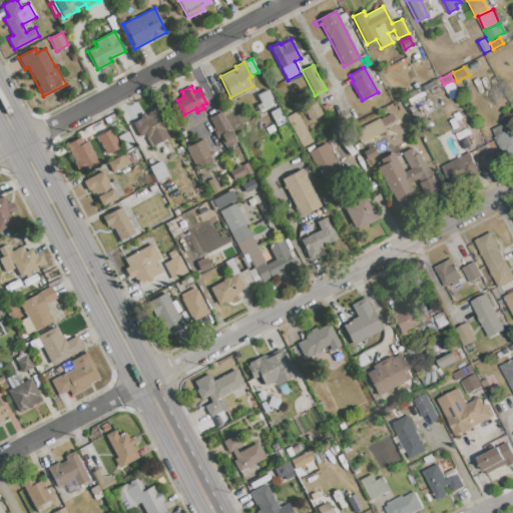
[(268,91),(275,104),(260,111),(257,106),(262,104),(258,96),(268,91)]
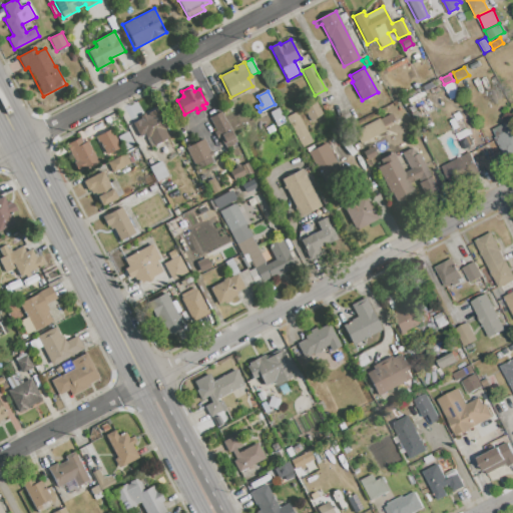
[(426,101),(429,106),(421,110),(418,105),(426,101)]
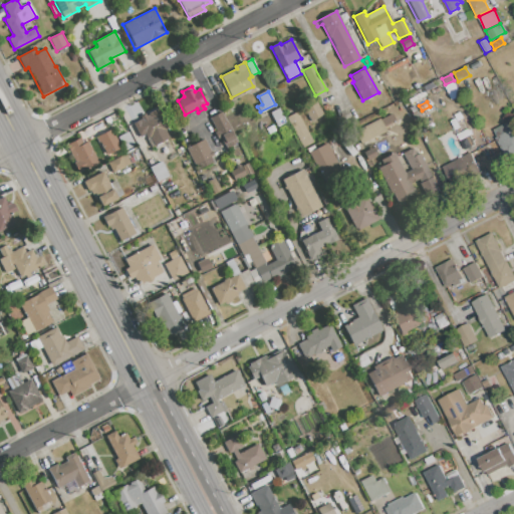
[(316,102),(323,115),(310,122),(303,109),(316,102)]
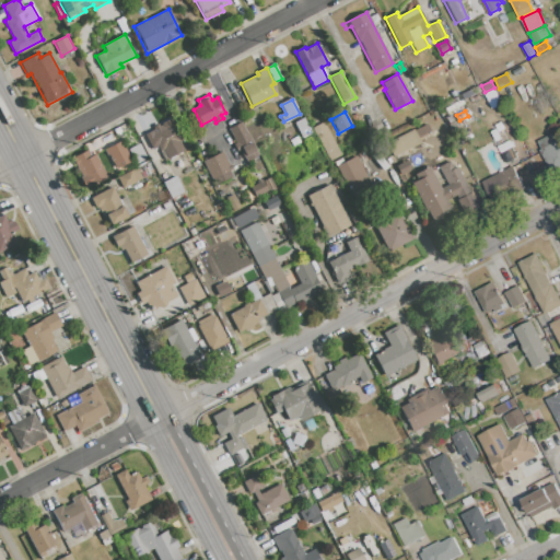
[(357,114),(360,120),(354,123),(351,116),(357,114)]
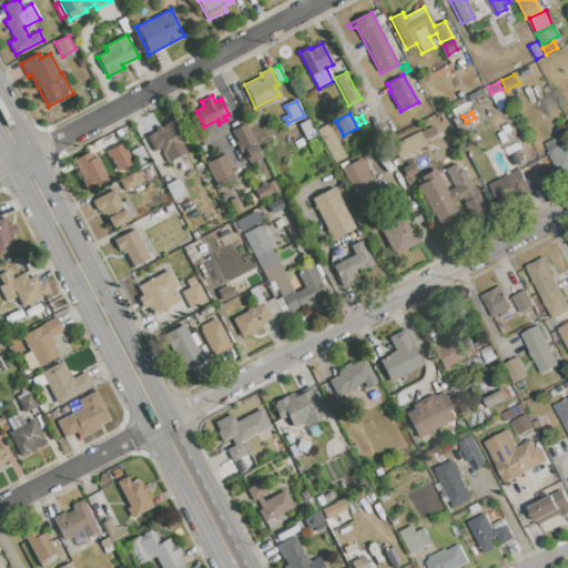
[(373,119),(376,125),(364,132),(361,125),(373,119)]
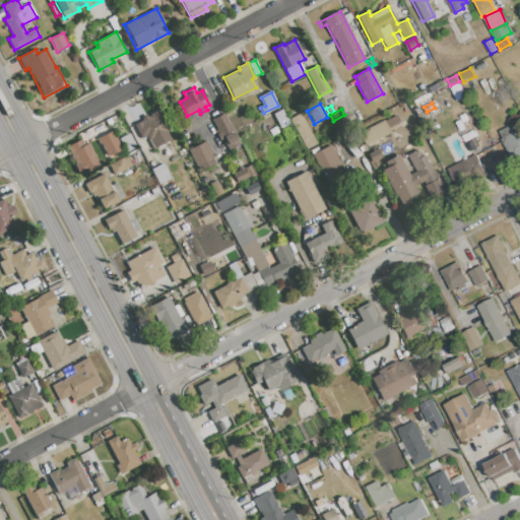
[(134,125),(142,121),(141,118),(147,115),(148,117),(150,116),(149,115),(157,111),(158,112),(161,110),(172,128),(168,130),(173,139),(155,148),(151,139),(148,141),(146,137),(142,139),(134,125)]
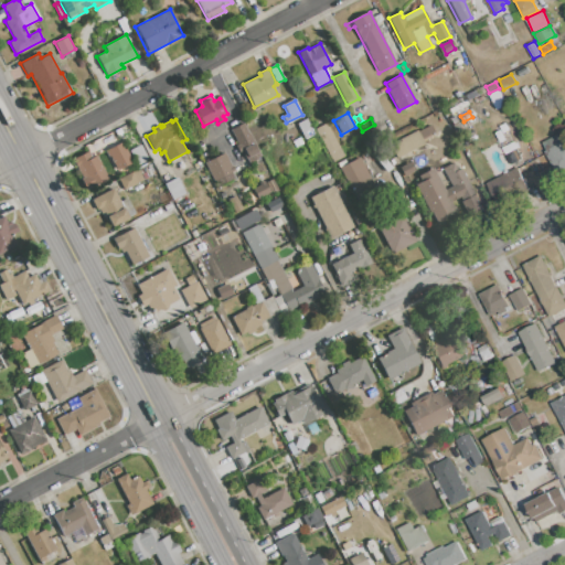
[(306,119),(315,135),(305,139),(297,125),(306,119)]
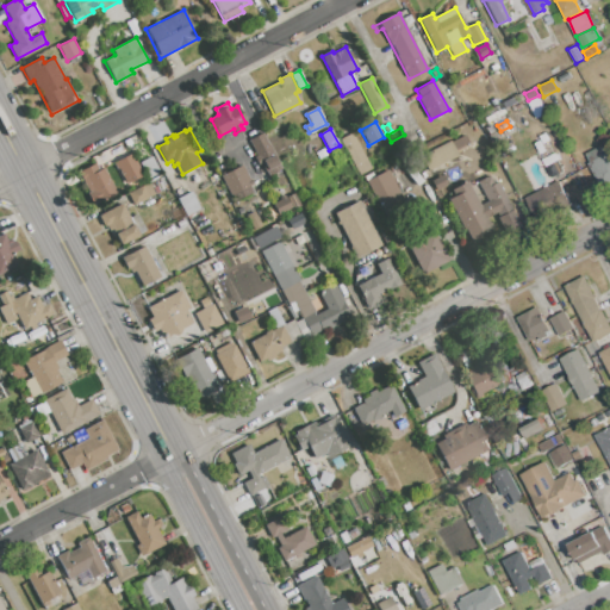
[(353,132),(373,170),(359,178),(338,139),(353,132)]
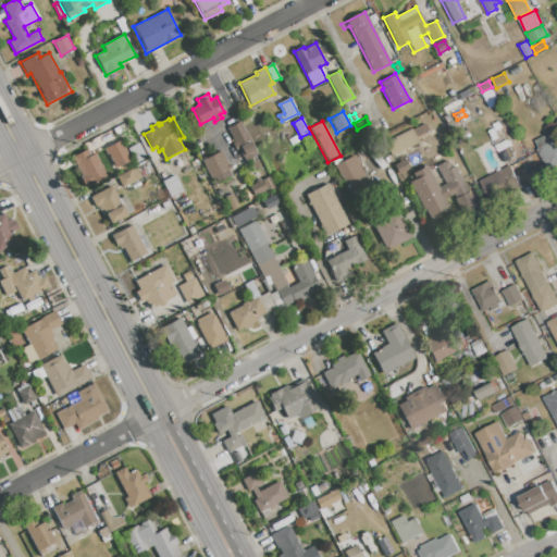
[(256,149),(242,157),(226,130),(240,122),(256,149)]
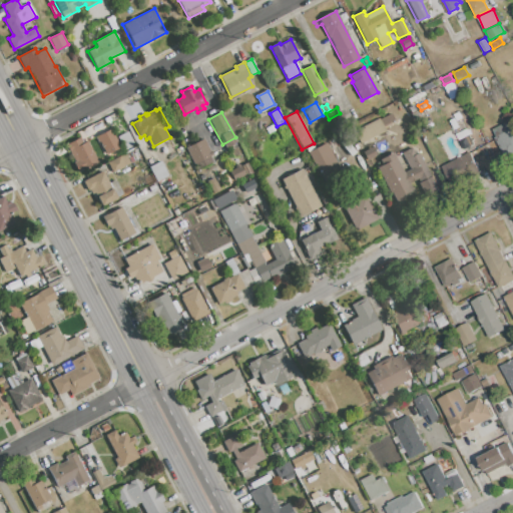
[(380,120),(391,113),(394,120),(383,126),(380,120)]
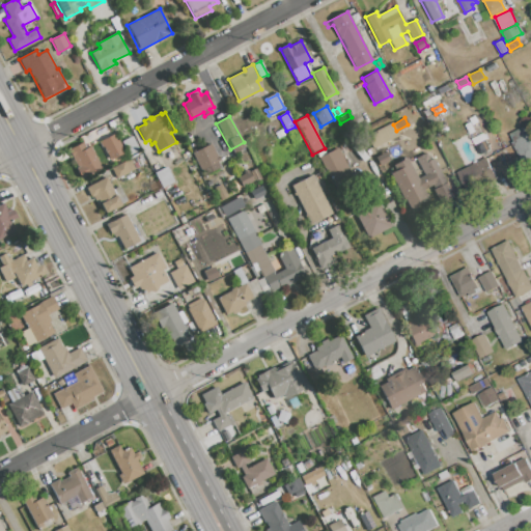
[(108,123),(113,120),(116,127),(111,130),(108,123)]
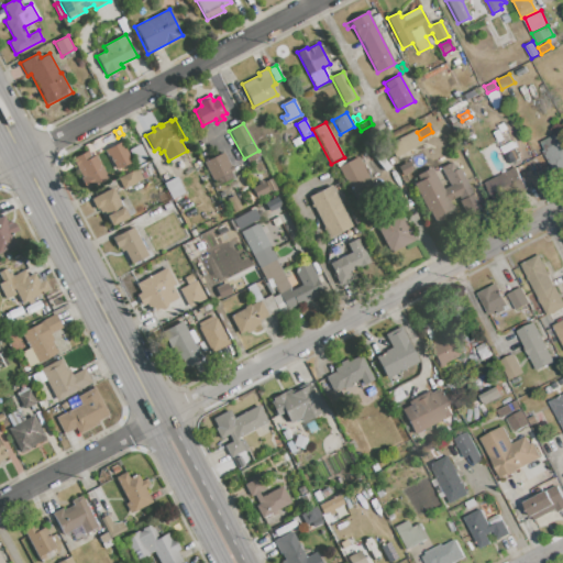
[(416,131),(417,132),(420,139),(422,143),(395,157),(388,145),(416,131)]
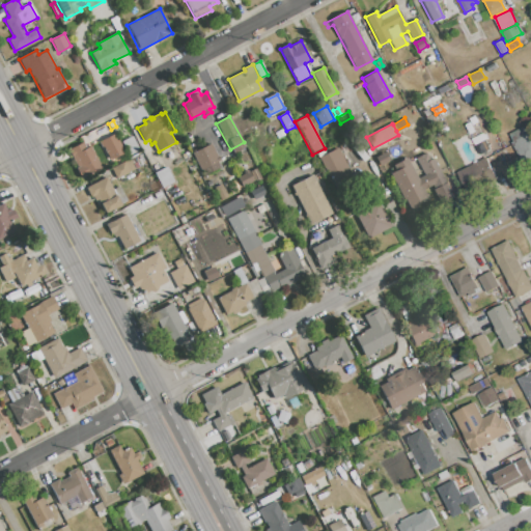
[(513,141),(509,134),(527,124),(530,133),(513,141)]
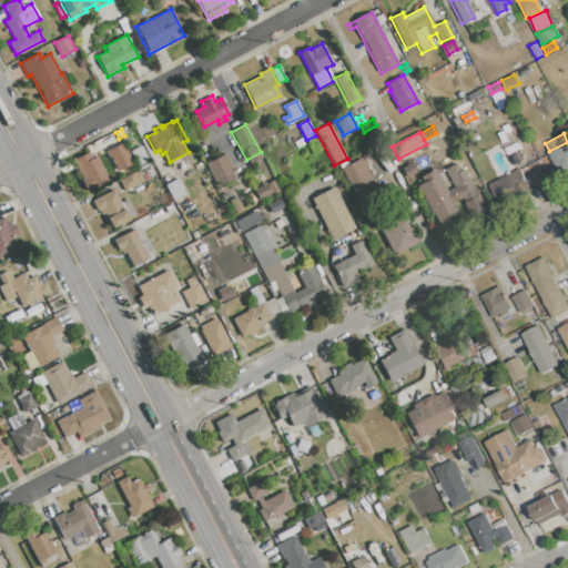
[(302,139),(304,144),(297,148),(294,142),(302,139)]
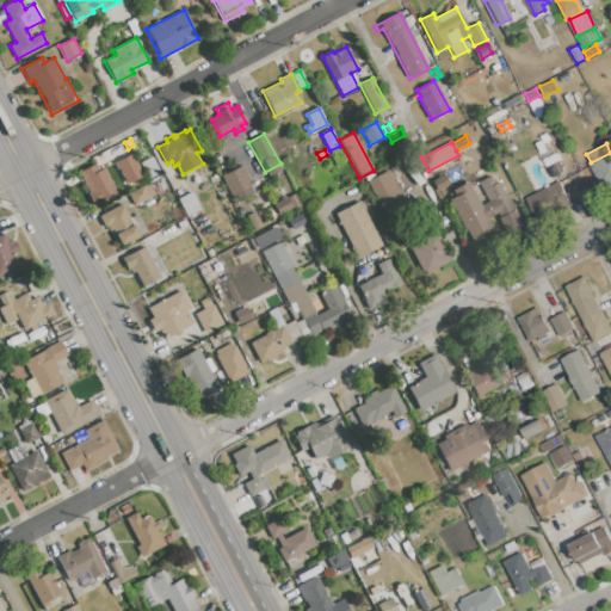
[(338,149),(343,160),(335,164),(331,154),(338,149)]
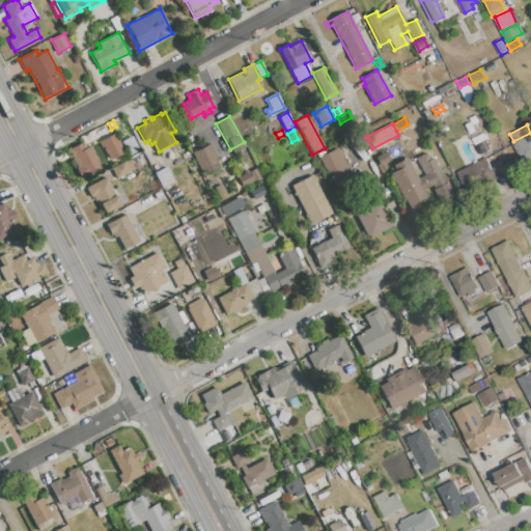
[(530,160),(524,164),(513,141),(530,133),(530,132),(530,160)]
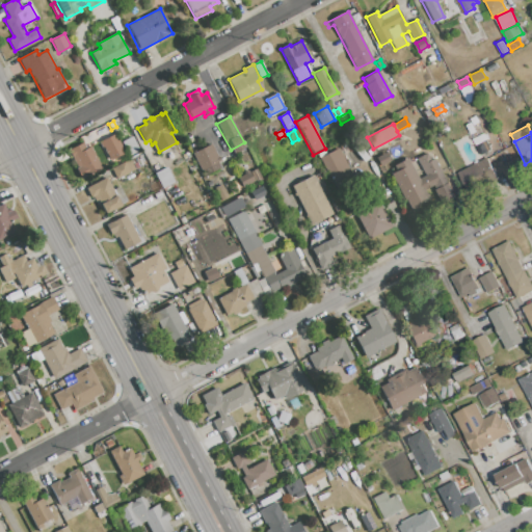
[(483,133),(486,140),(476,145),(472,138),(483,133)]
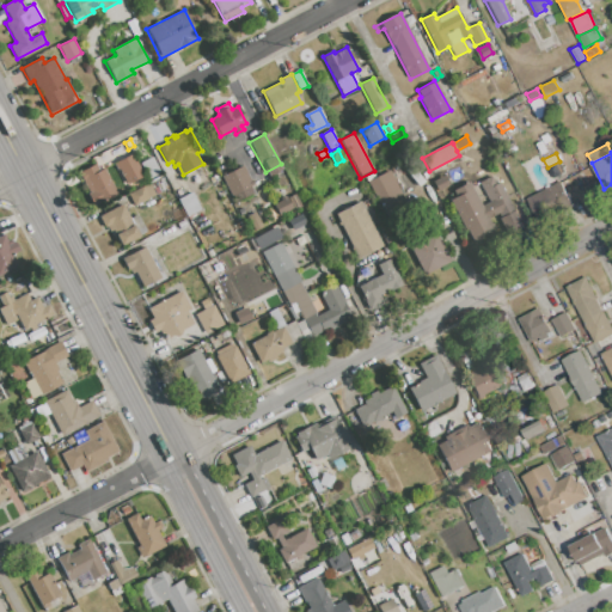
[(114,164),(133,154),(144,175),(126,184),(114,164)]
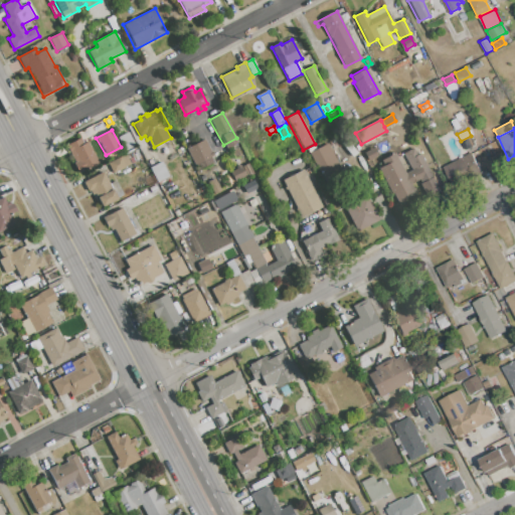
[(118,138),(127,133),(134,146),(125,151),(118,138)]
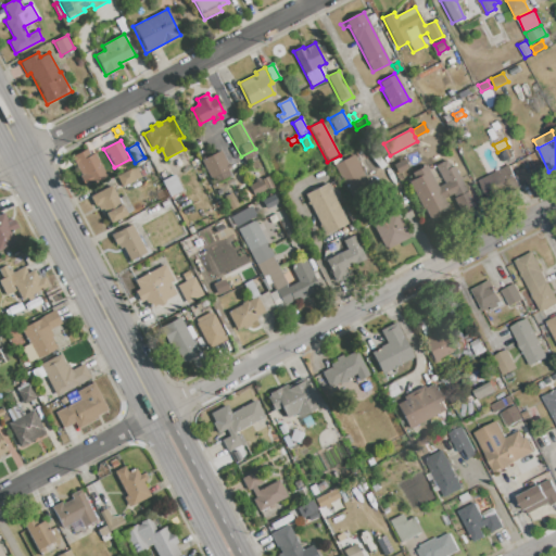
[(105,175),(85,186),(79,176),(80,176),(71,158),(87,149),(90,155),(93,153),(105,175)]
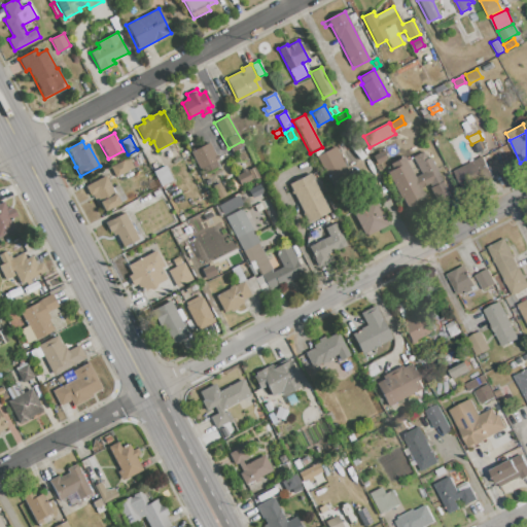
[(204,145),(212,162),(199,169),(190,152),(204,145)]
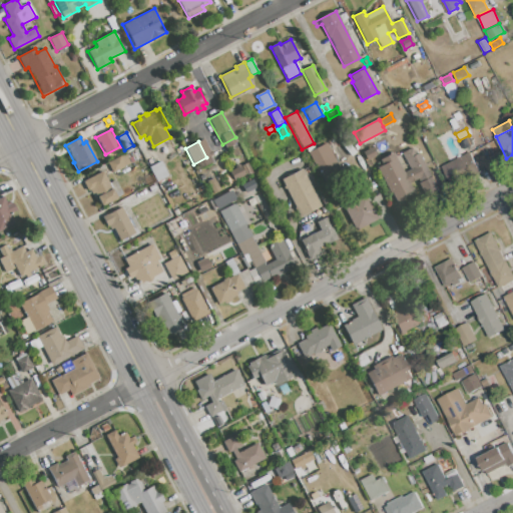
[(308,152),(327,143),(342,174),(324,183),(308,152)]
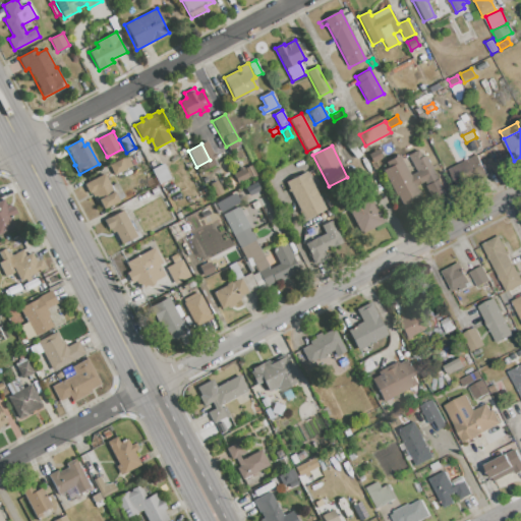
[(378,150),(382,159),(372,163),(367,155),(378,150)]
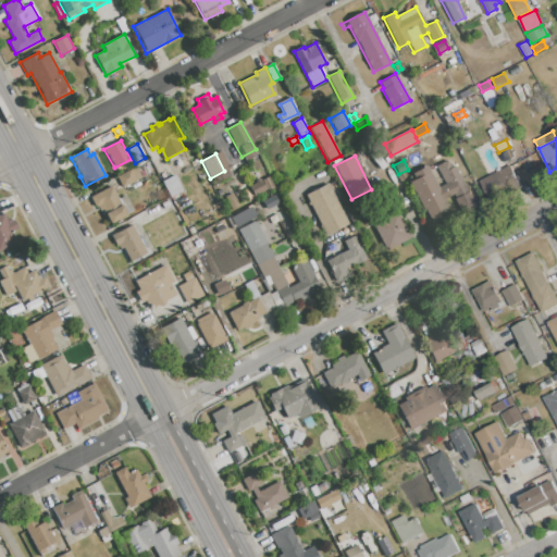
[(408,182),(415,178),(412,174),(425,166),(437,187),(445,184),(435,166),(447,160),(452,168),(455,166),(477,206),(462,214),(454,199),(456,198),(454,194),(444,199),(449,208),(430,220),(408,182)]
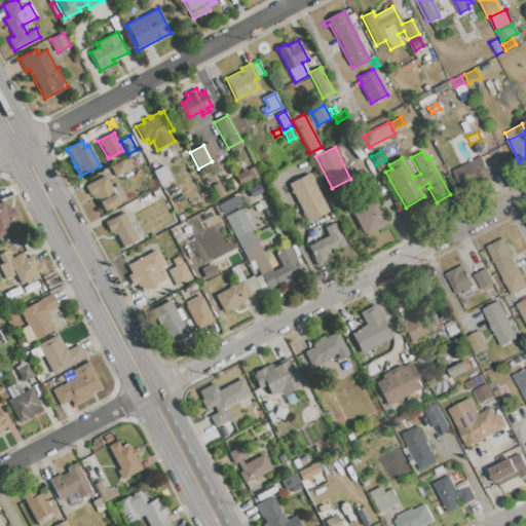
[(453,170),(482,155),(491,175),(462,189),(453,170)]
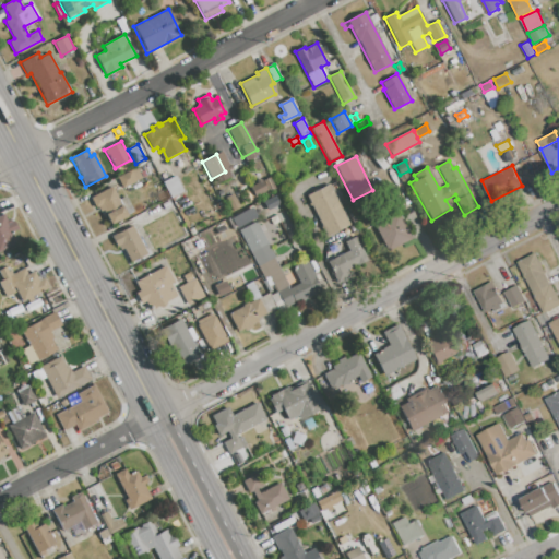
[(117,177),(137,167),(142,178),(122,188),(117,177)]
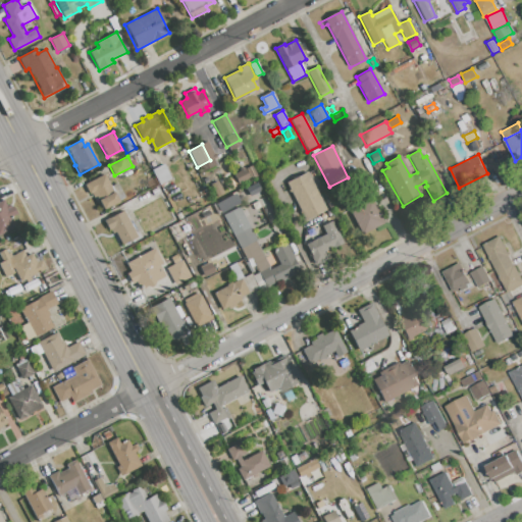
[(151,170),(163,164),(171,179),(159,186),(151,170)]
